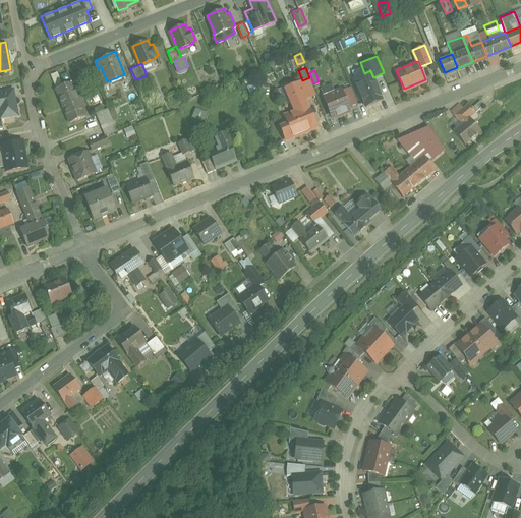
[(364,73),(354,77),(365,104),(382,98),(373,77),(370,70),(364,73)]
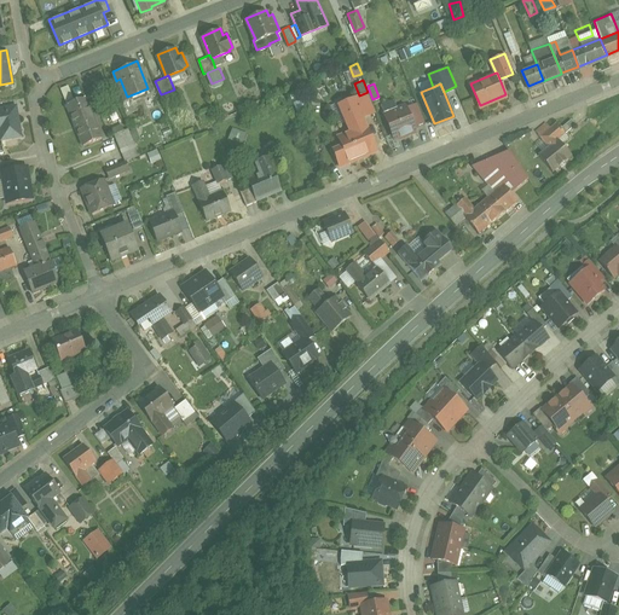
[(359,96),(354,98),(362,116),(375,110),(368,92),(359,96)]
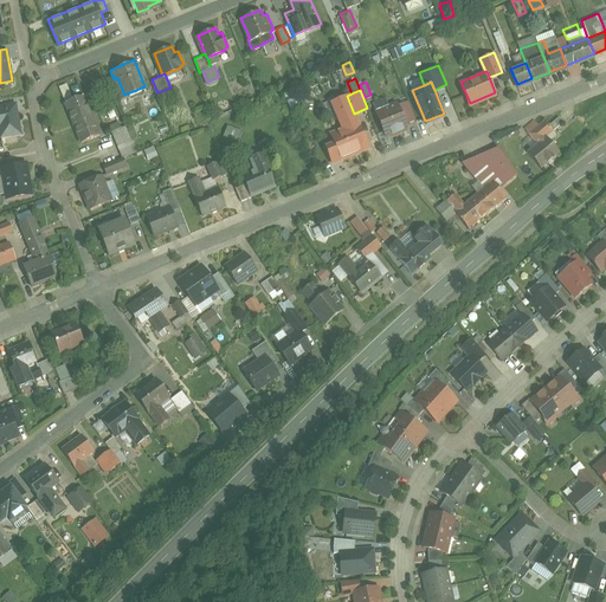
[(83,94),(65,101),(82,140),(100,133),(83,94)]
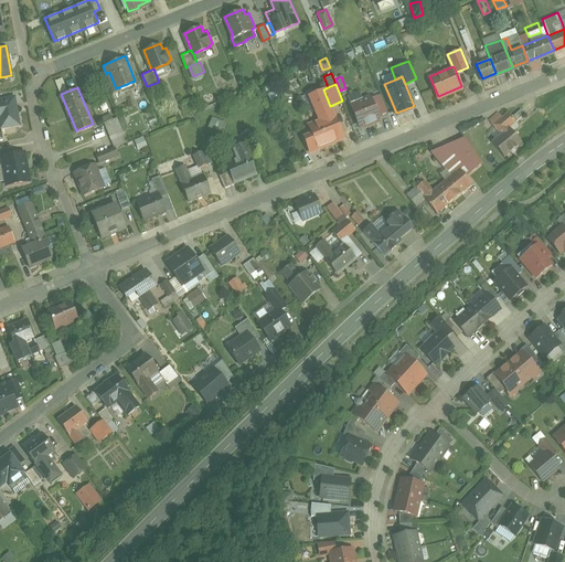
[(330,106),(323,89),(310,95),(321,119),(309,124),(312,131),(305,135),(310,149),(343,135),(330,106)]
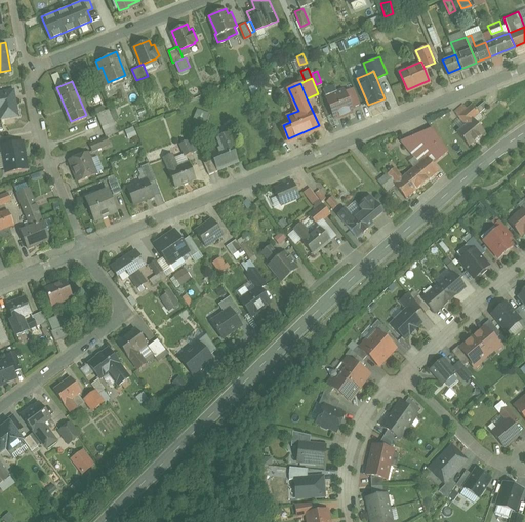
[(359,103),(353,86),(345,89),(352,106),(359,103)]
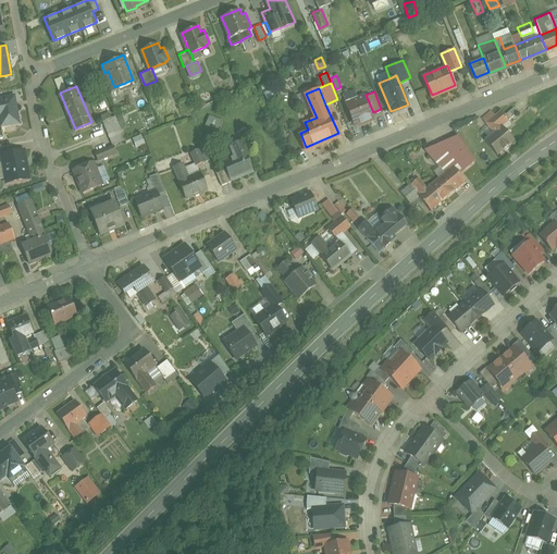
[(14,93),(0,95),(0,121),(0,123),(19,121),(14,93)]
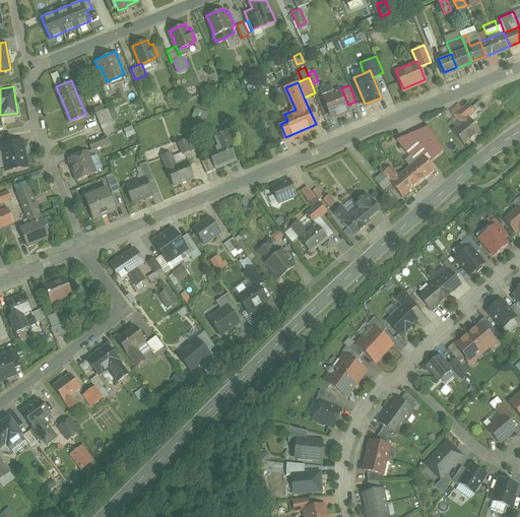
[(341,87),(323,94),(332,116),(349,109),(348,105),(341,88),(341,87)]
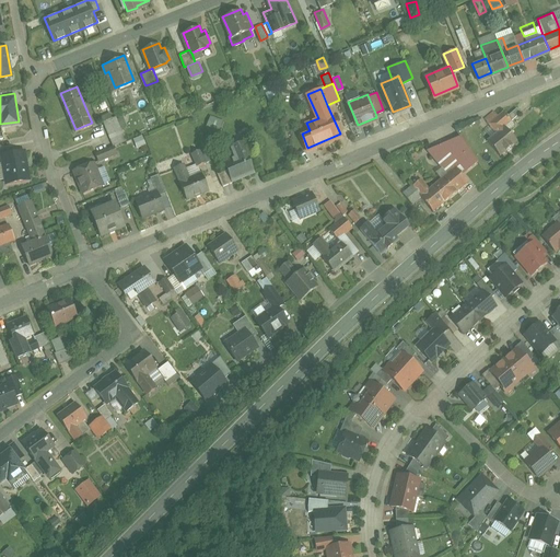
[(516,106),(508,114),(511,118),(521,111),(516,106)]
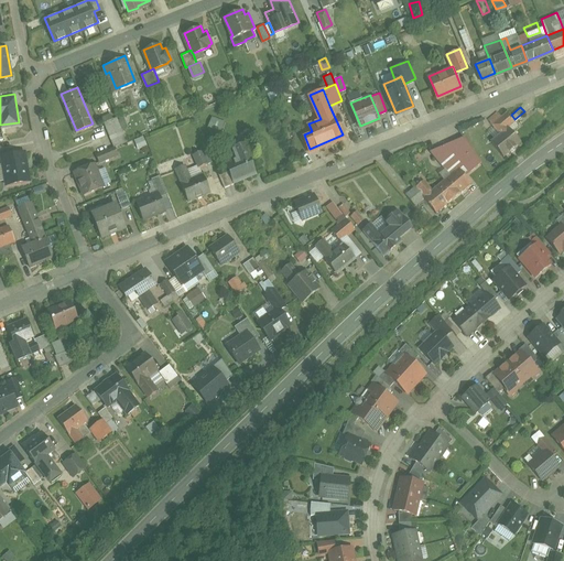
[(507,110),(501,115),(498,110),(488,118),(500,131),(490,140),(503,154),(521,140),(508,125),(514,119),(511,115),(507,110)]
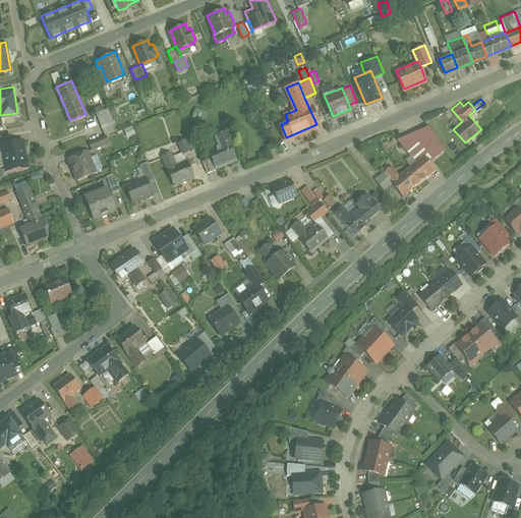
[(107,106),(96,111),(106,133),(117,129),(107,106)]
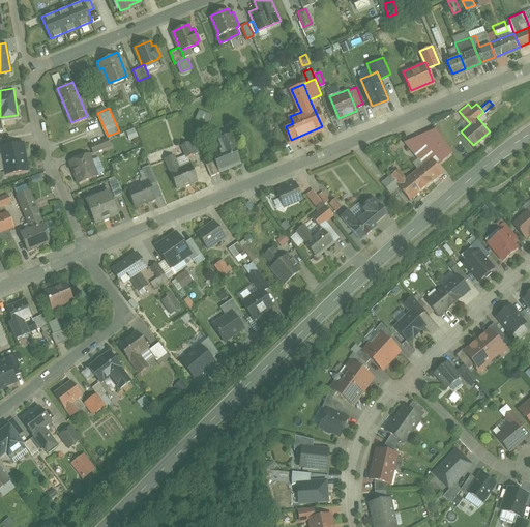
[(210,112),(200,108),(195,118),(206,123),(210,112)]
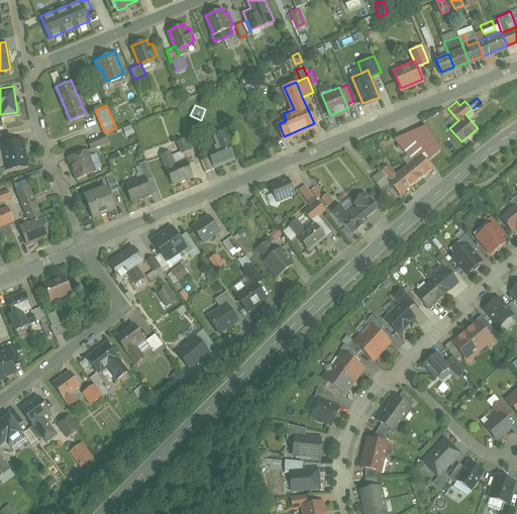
[(131,123),(123,126),(126,134),(134,131),(131,123)]
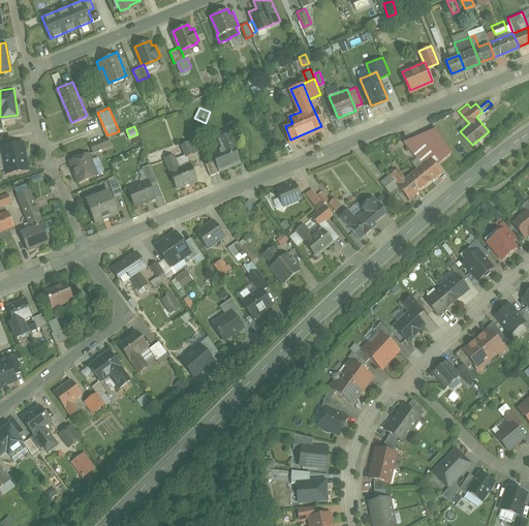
[(435,127),(403,140),(422,162),(430,156),(436,163),(452,151),(435,127)]
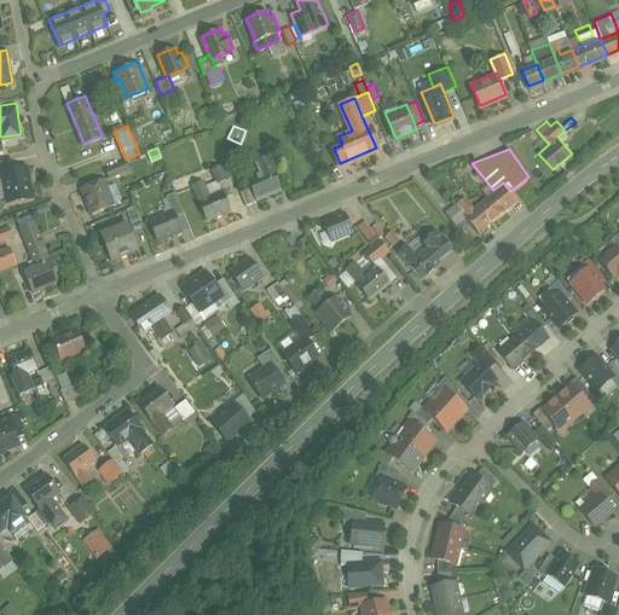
[(273,154),(256,161),(261,172),(247,178),(249,186),(255,199),(256,198),(282,189),(273,168),(278,167),(273,154)]
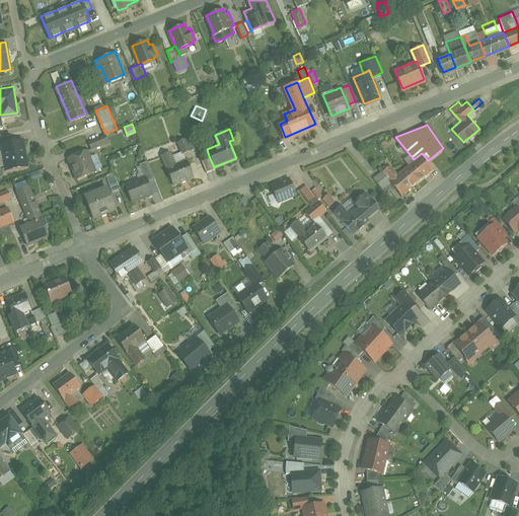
[(186,137),(177,140),(182,152),(197,147),(191,132),(186,134),(186,137)]
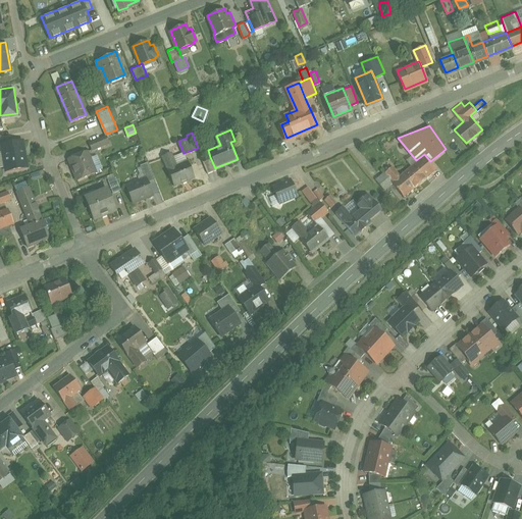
[(106,134),(89,141),(92,148),(109,142),(106,134)]
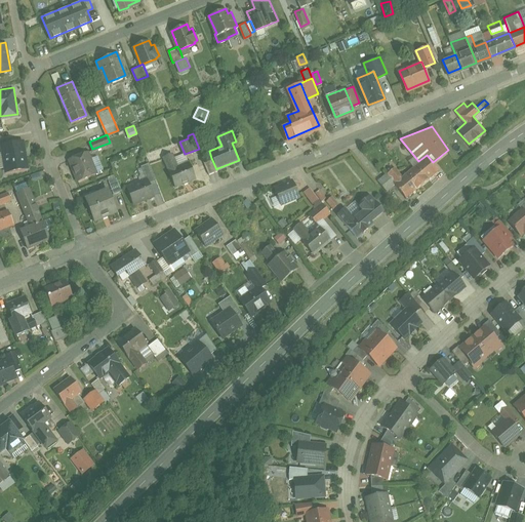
[(23,139),(1,144),(6,170),(27,167),(25,155),(24,156),(21,141),(23,141),(23,139)]
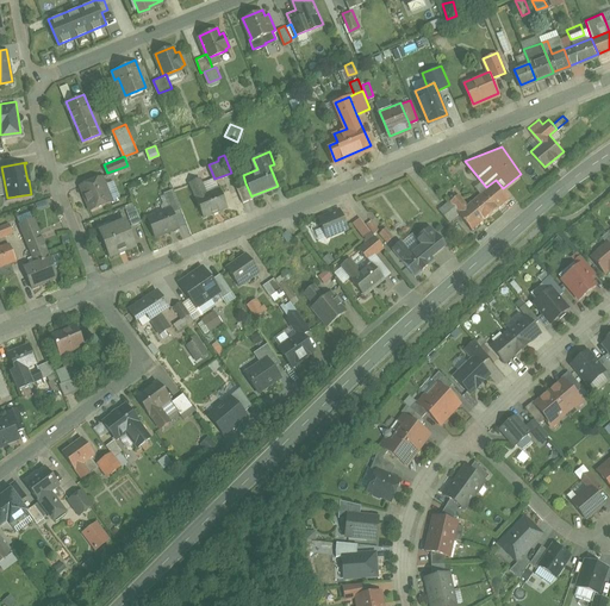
[(101,175),(81,183),(91,208),(111,199),(101,175)]
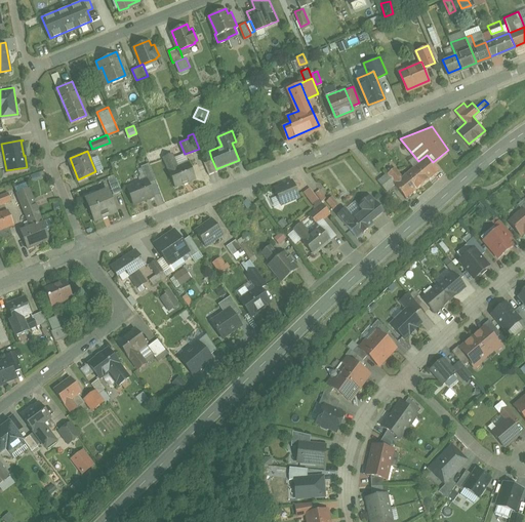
[(172,152),(163,156),(169,169),(168,169),(175,186),(195,176),(189,161),(177,165),(172,152)]
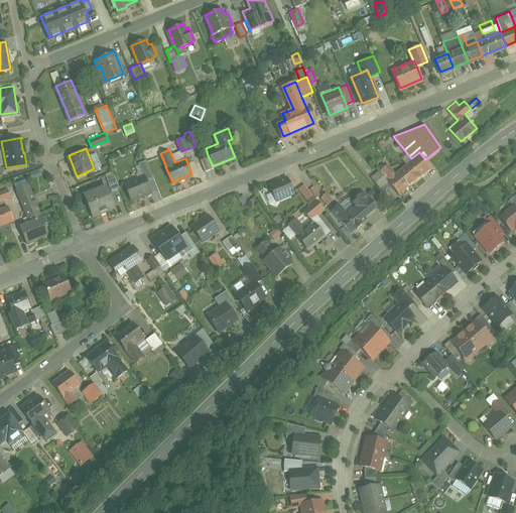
[(411,158),(403,165),(415,179),(431,166),(425,159),(419,152),(411,158)]
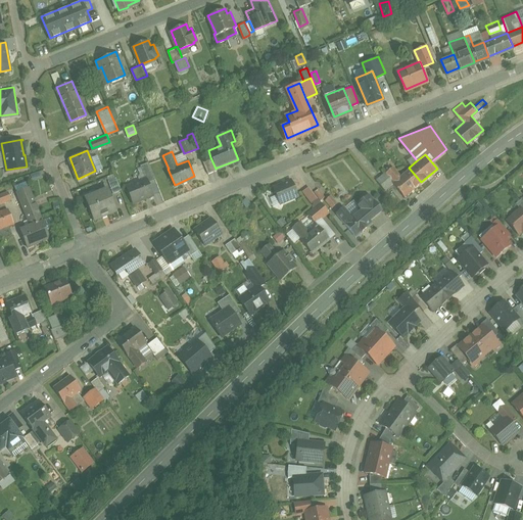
[(210,157),(203,160),(208,173),(218,169),(217,168),(216,169),(210,157)]
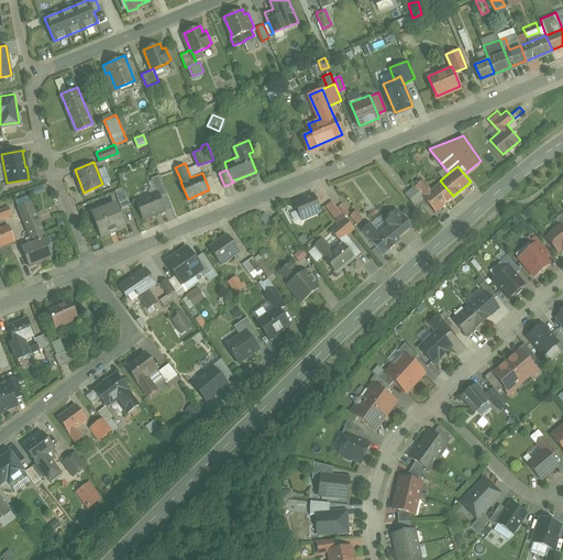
[(159,173),(151,176),(157,191),(157,190),(159,195),(167,191),(159,173)]
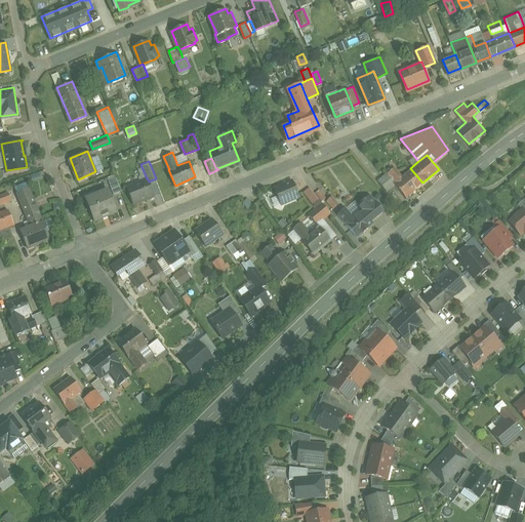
[(410,168),(402,175),(395,166),(387,172),(395,182),(394,183),(406,196),(422,183),(410,168)]
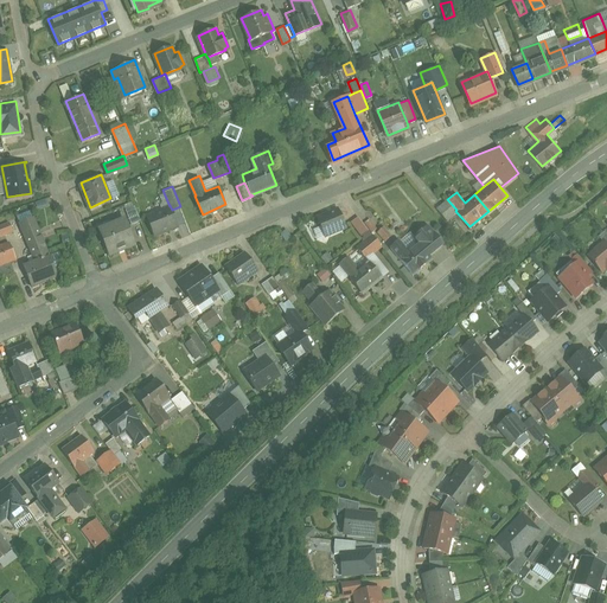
[(457,210),(447,199),(438,207),(446,219),(455,211),(457,210)]
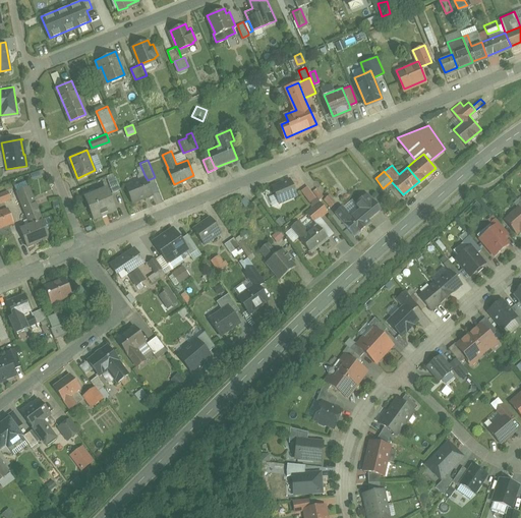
[(115,176),(108,178),(113,190),(120,187),(115,176)]
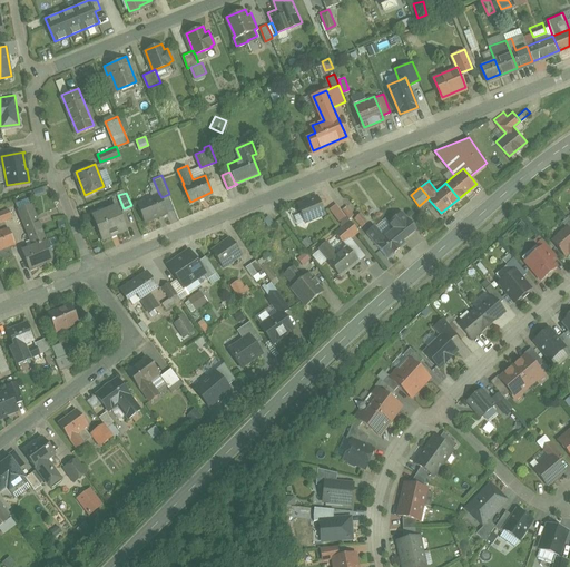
[(159,194),(151,196),(149,195),(146,197),(145,199),(138,202),(145,220),(167,211),(161,197),(159,193),(159,194)]
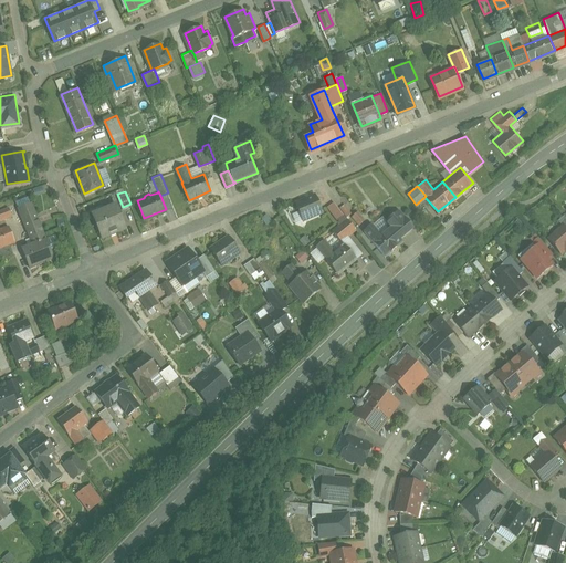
[(315,194),(296,201),(303,218),(322,210),(315,194)]
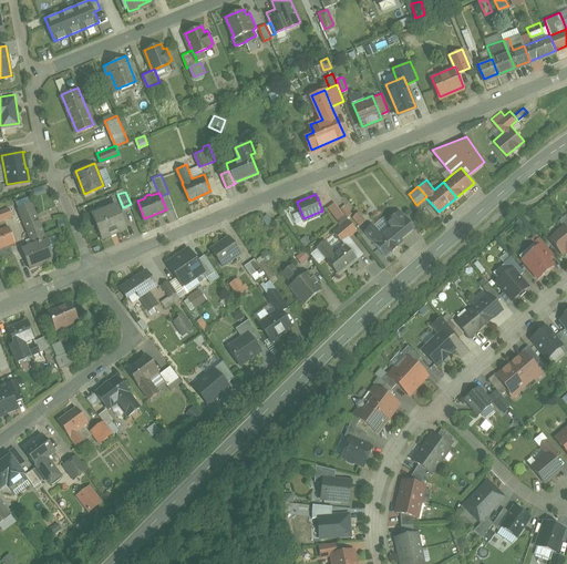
[(54,256),(31,202),(19,207),(33,243),(22,247),(30,266),(54,256)]
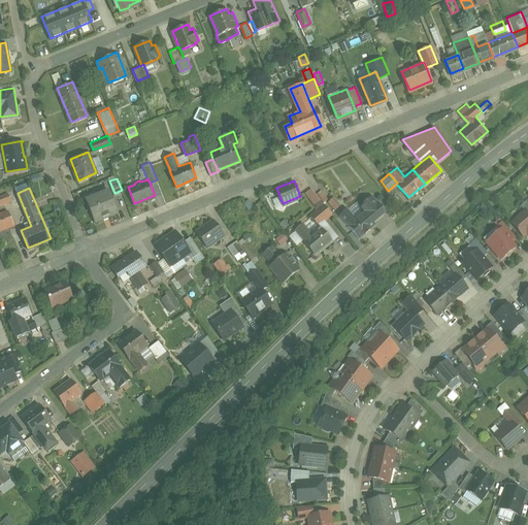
[(311,188),(305,192),(315,204),(321,199),(311,188)]
